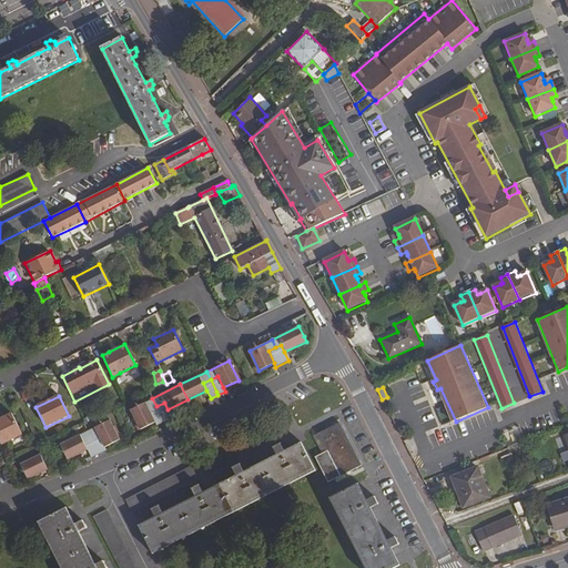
[(156,406),(152,398),(131,409),(140,429),(155,422),(149,409),(156,406)]
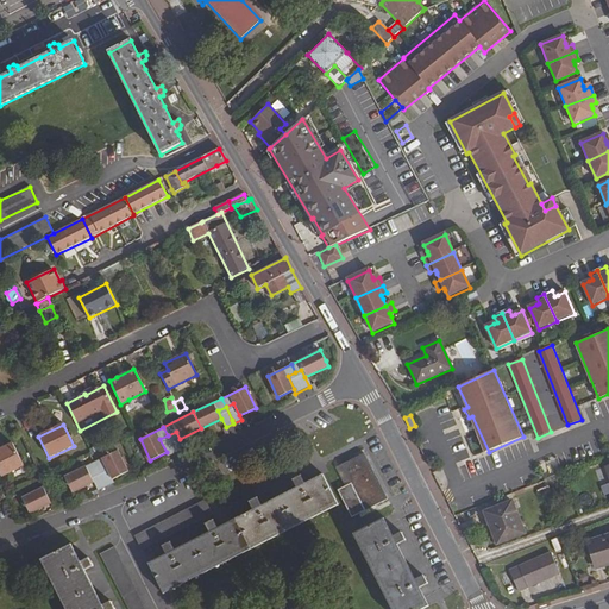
[(176,432),(168,435),(176,452),(184,447),(180,439),(176,432)]
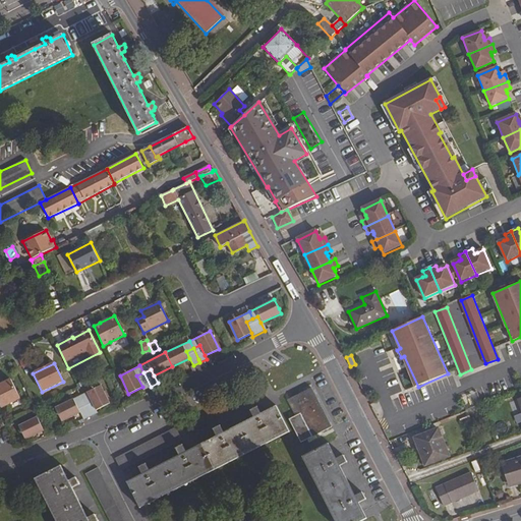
[(143,372),(136,375),(142,387),(145,390),(151,387),(143,372)]
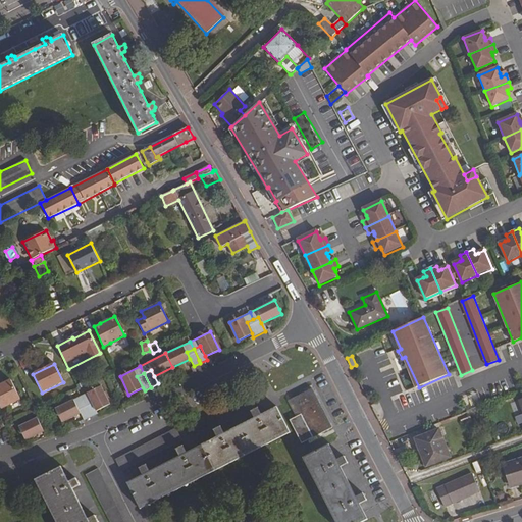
[(0,408),(0,409),(19,400),(10,381),(0,385),(0,408)]
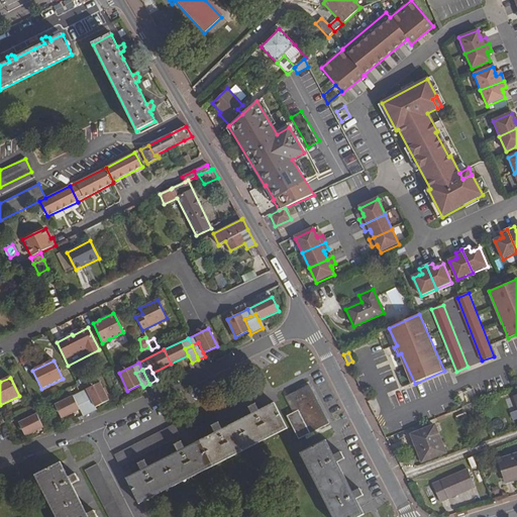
[(99,381),(79,391),(83,398),(89,395),(95,406),(108,399),(99,381)]
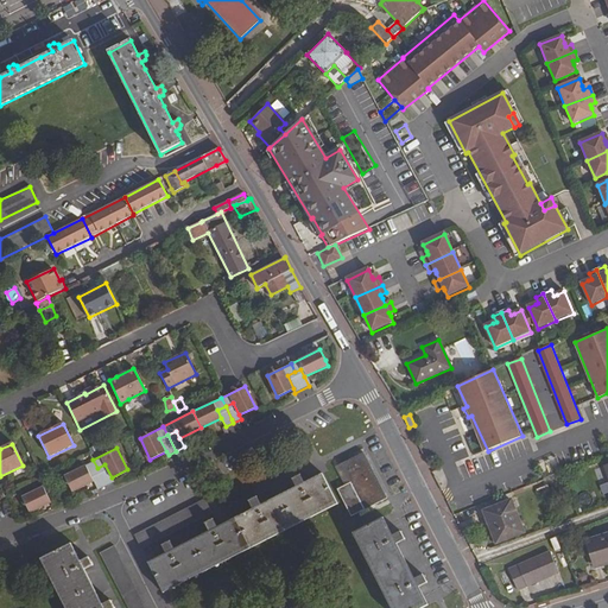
[(353,518),(386,499),(363,453),(341,464),(350,482),(337,491),(353,518)]
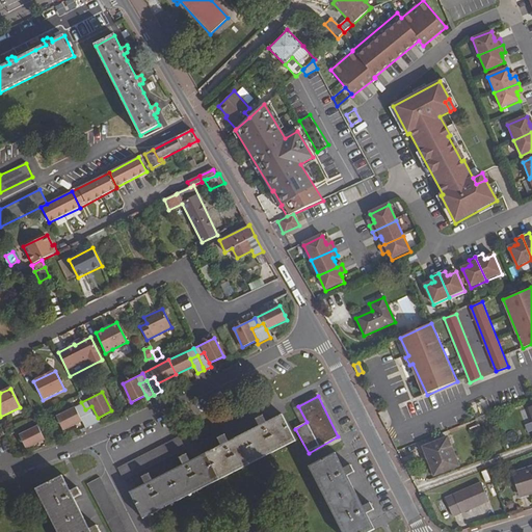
[(471,405),(476,419),(493,413),(487,399),(471,405)]
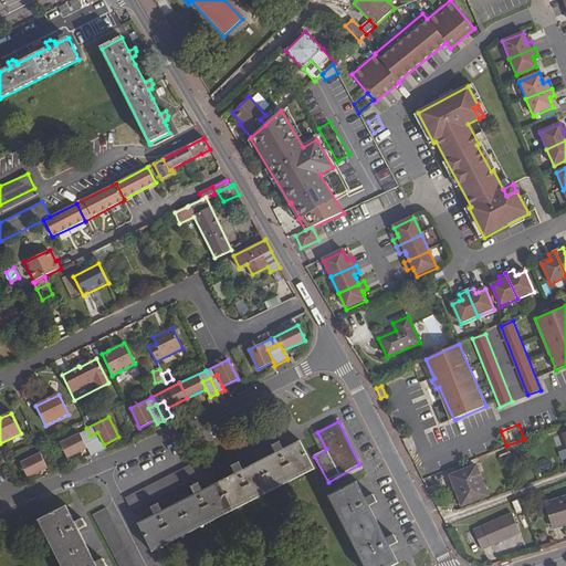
[(91,436),(86,428),(60,441),(67,457),(86,447),(83,440),(91,436)]
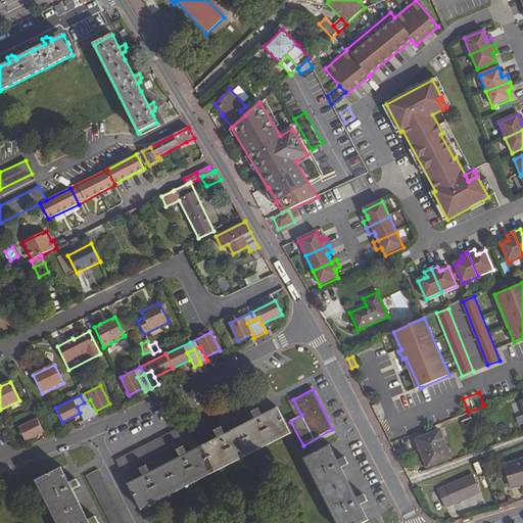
[(96,411),(90,399),(84,402),(91,417),(97,414),(96,411)]
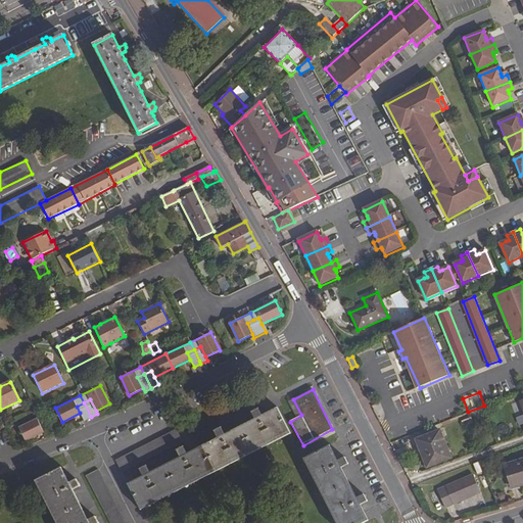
[(91,417),(84,402),(77,407),(80,413),(84,421),(91,417)]
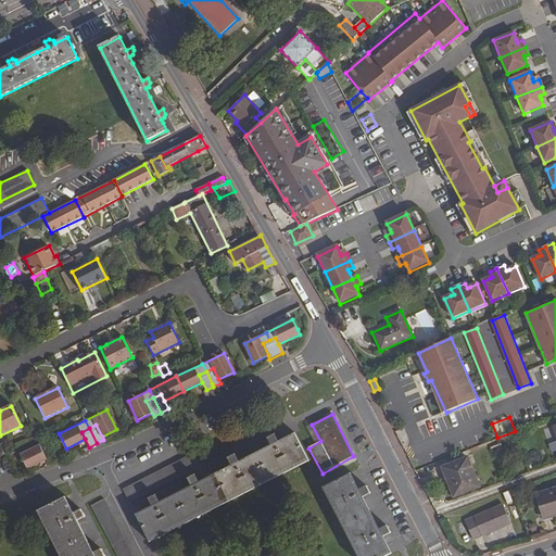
[(136,515),(148,540),(307,458),(294,433),(287,438),(288,440),(144,514),(143,510),(136,515)]
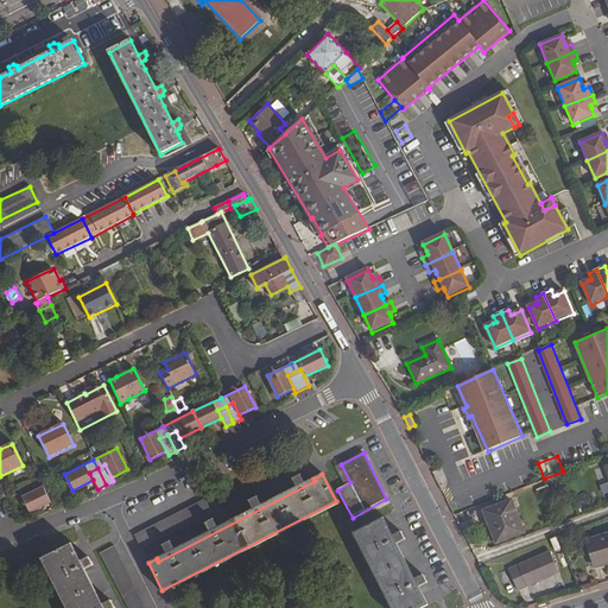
[(157,558),(158,562),(315,481),(314,479),(304,482),(301,475),(292,479),(296,487),(261,505),(257,496),(248,501),(253,510),(217,527),(214,519),(206,524),(209,531),(175,549),(170,542),(162,545),(165,553),(157,558)]
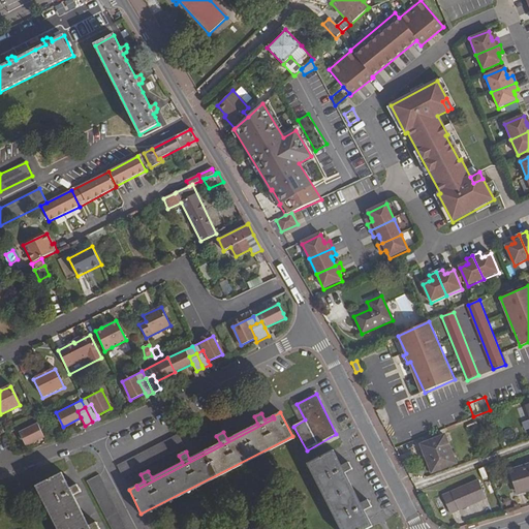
[(37,422),(19,431),(26,445),(44,437),(37,422)]
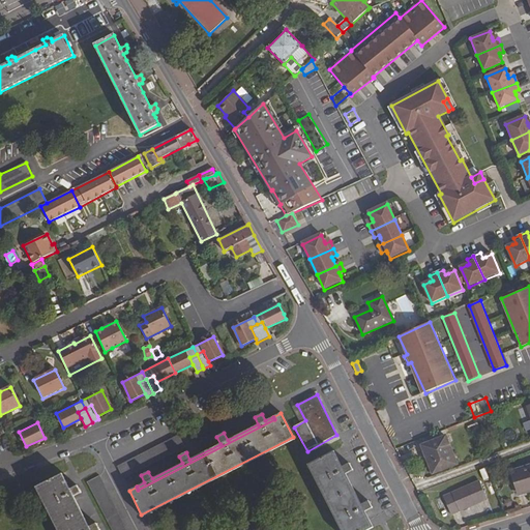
[(117,467),(123,478),(185,448),(178,435),(117,467)]
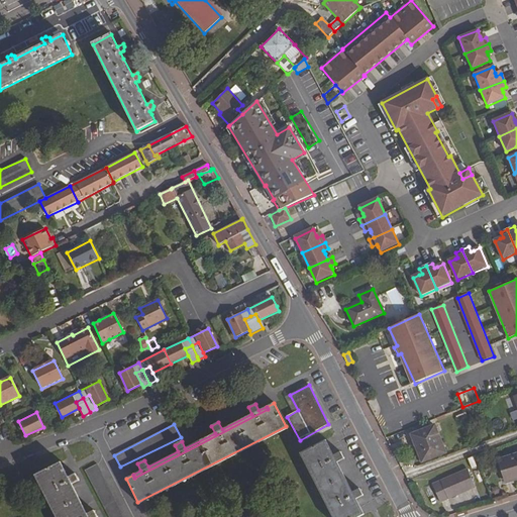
[(422,462),(445,453),(435,425),(414,433),(418,443),(415,444),(422,462)]
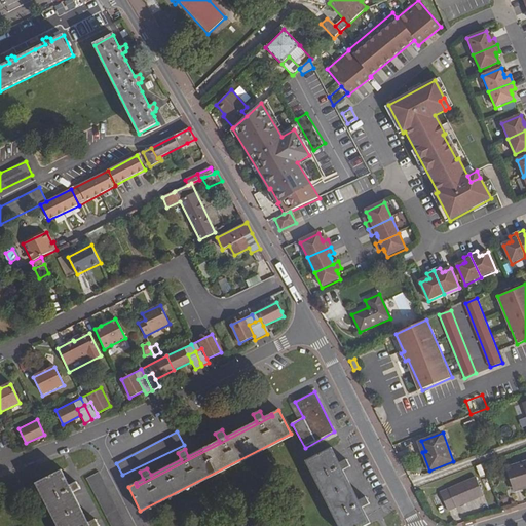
[(140,511),(142,514),(292,437),(291,434),(140,511)]
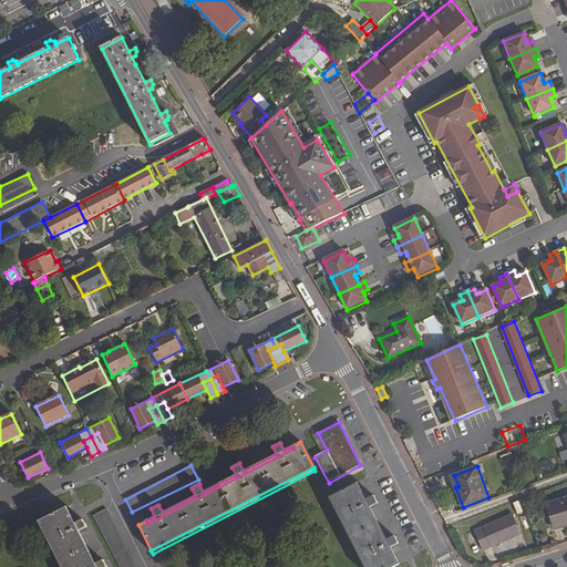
[(363,501),(359,493),(361,491),(358,483),(332,496),(368,566),(393,566),(399,564),(394,556),(392,558),(384,543),(363,501)]
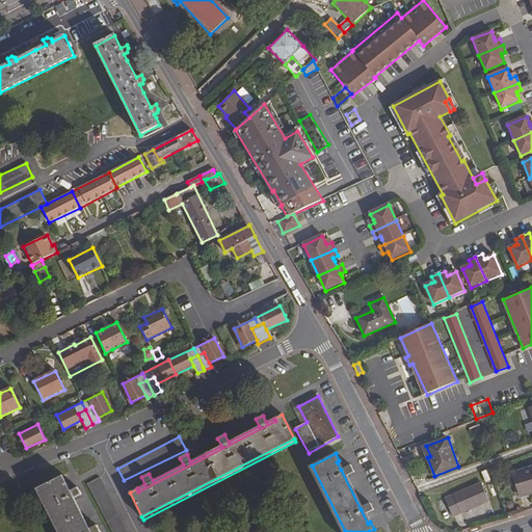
[(345,531),(312,466),(309,467),(342,531),(345,531)]
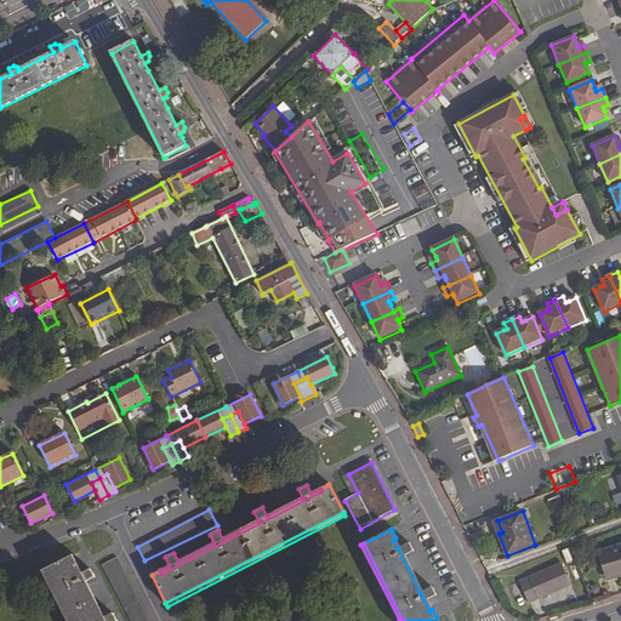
[(607,580),(620,575),(620,545),(598,552),(607,580)]
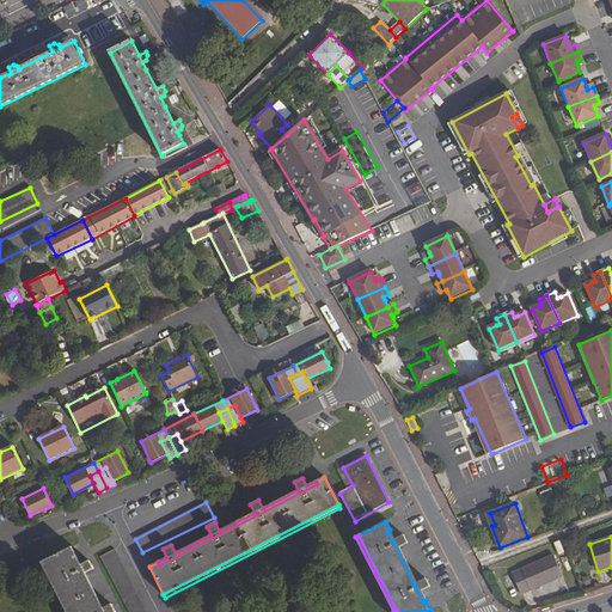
[(115,611),(111,605),(103,609),(85,573),(93,569),(89,561),(81,565),(75,556),(72,548),(68,549),(101,611),(115,611)]
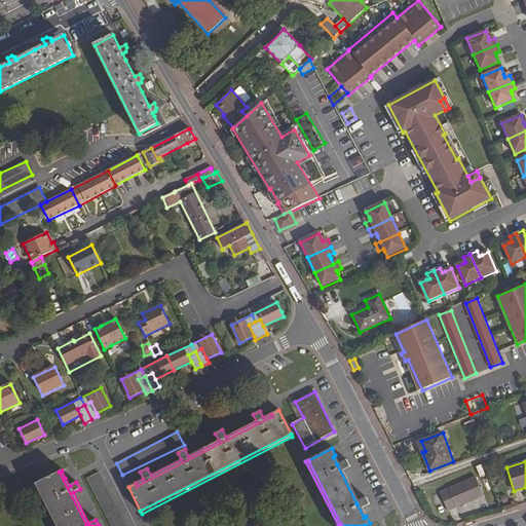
[(60,525),(86,525),(59,472),(38,483),(60,525)]
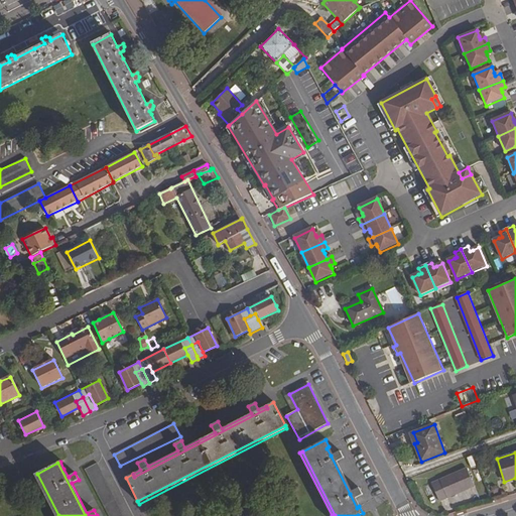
[(108,515),(123,515),(97,464),(84,470),(108,515)]
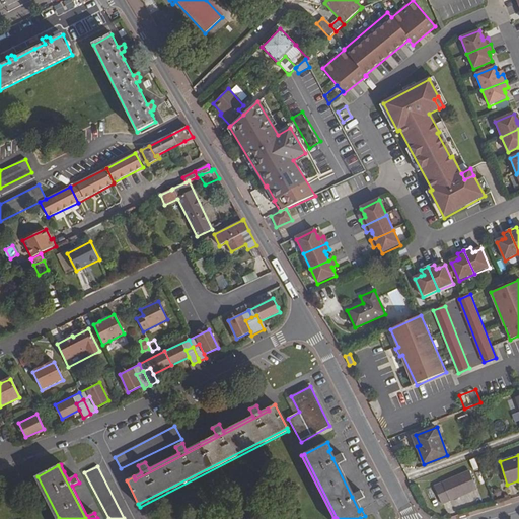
[(442,505),(476,490),(469,470),(434,487),(442,505)]
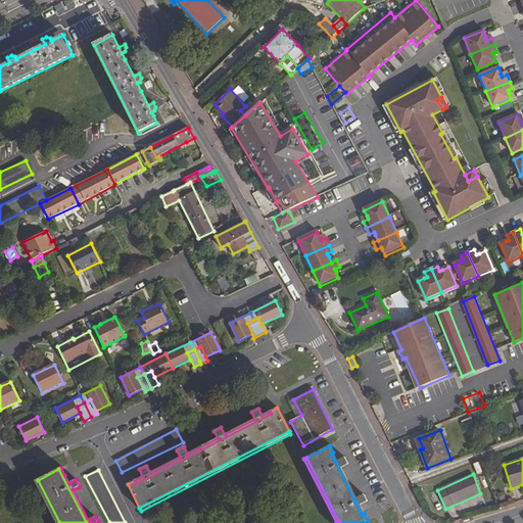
[(59,522),(38,480),(35,481),(56,522),(59,522)]
